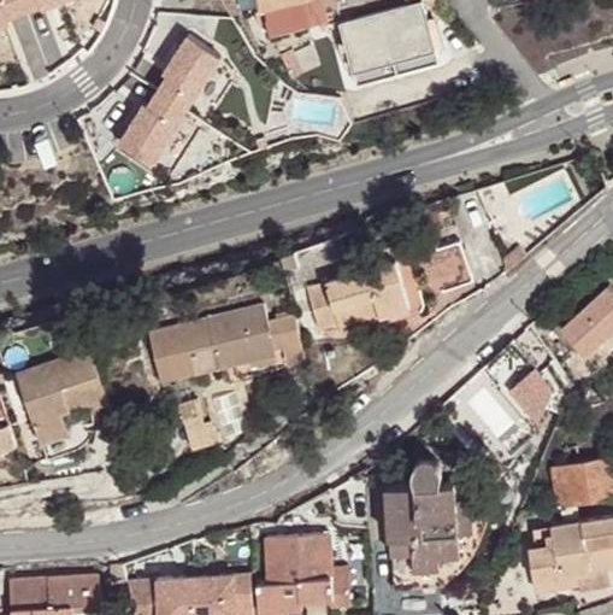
[(25,12),(19,0),(0,0),(0,25),(11,22),(9,18),(25,12)]
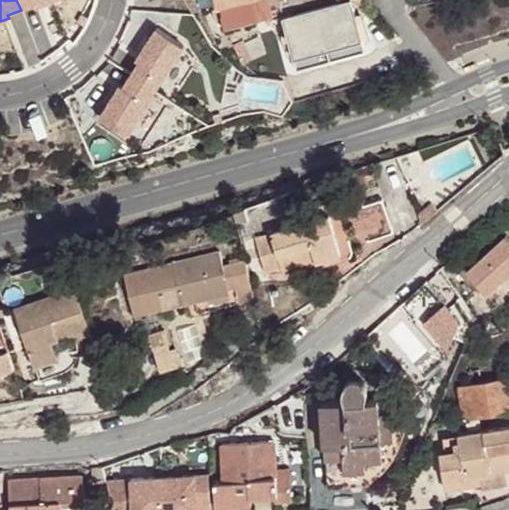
[(16,0),(21,10),(34,5),(35,8),(55,0),(16,0)]
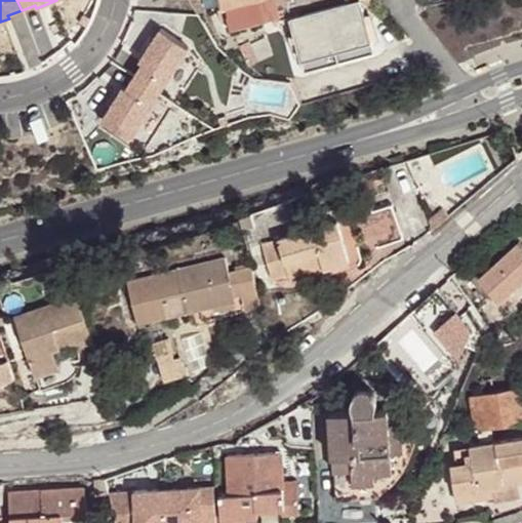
[(267,0),(210,0),(214,13),(218,11),(222,19),(219,21),(224,33),(273,18),(270,8),(267,0)]
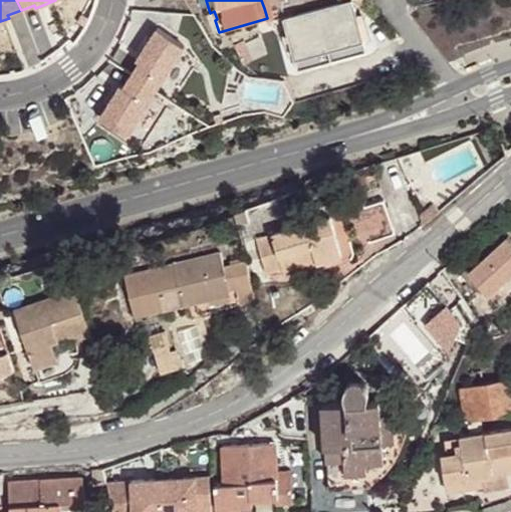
[(345,3),(311,13),(321,53),(356,43),(345,3)]
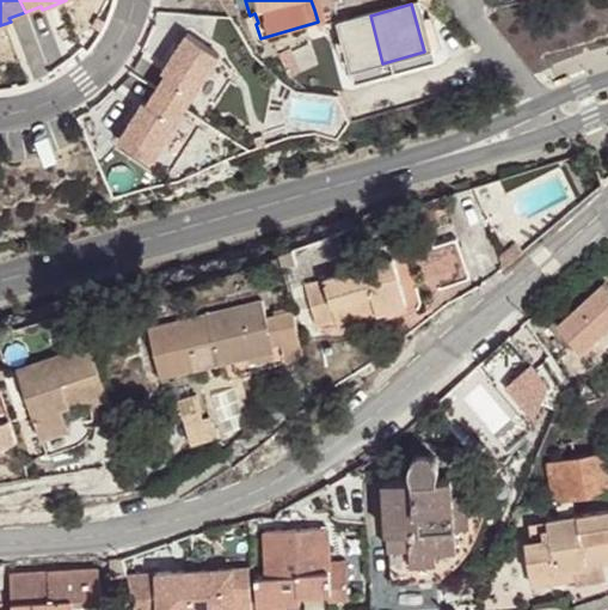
[(370,16),(331,25),(343,74),(382,63),(370,16)]
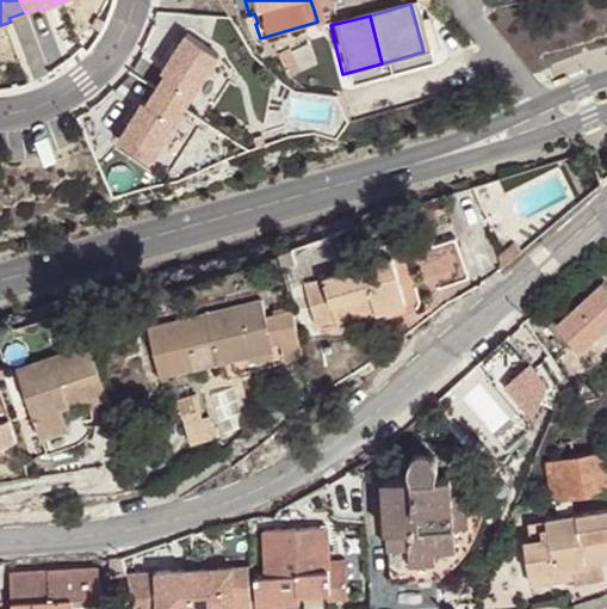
[(223,60),(191,41),(168,80),(172,82),(163,97),(192,114),(223,60)]
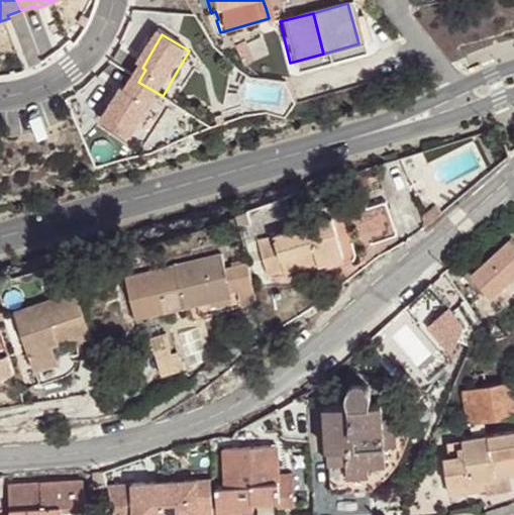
[(323,54),(327,64),(362,55),(358,43),(323,54)]
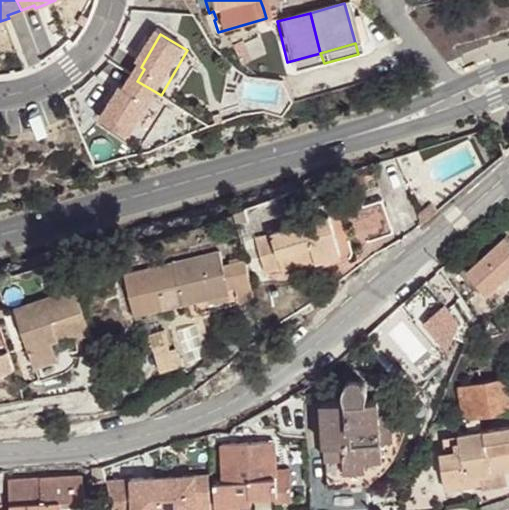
[(320,53),(287,62),(291,73),(324,63),(320,53)]
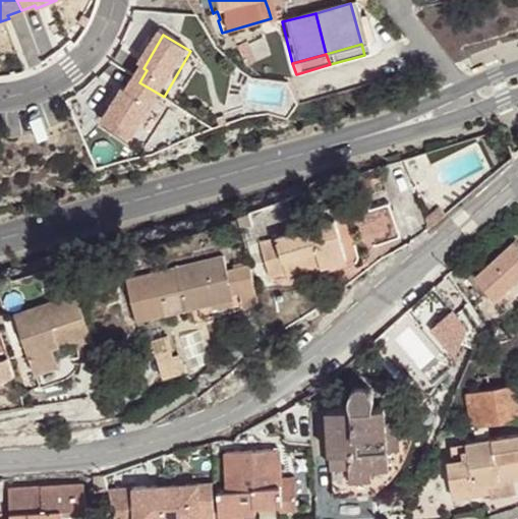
[(137,142),(164,97),(139,82),(132,95),(129,94),(110,127),(137,142)]
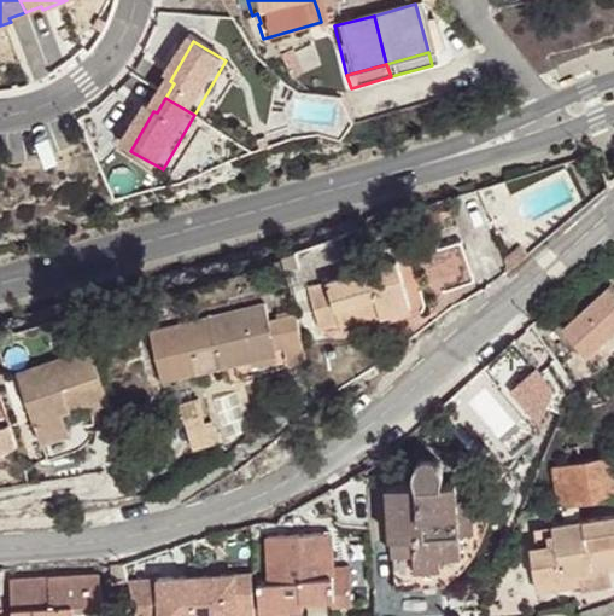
[(498,186),(481,198),(490,210),(506,199),(528,230),(578,195),(560,169),(510,204),(498,186)]
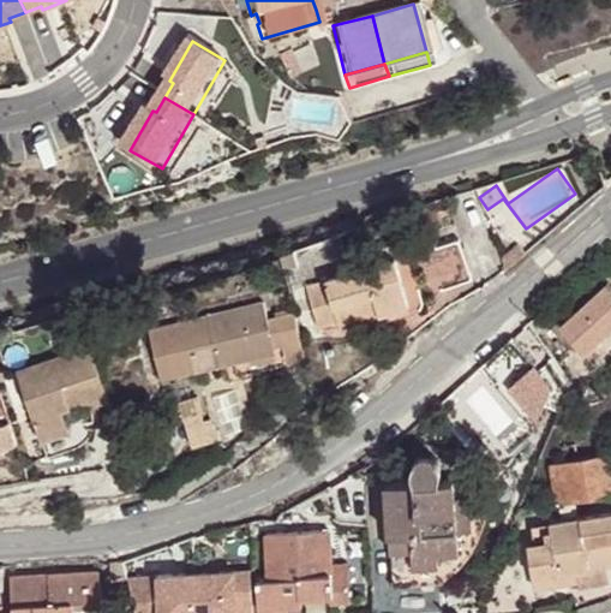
[(438,293),(469,283),(456,243),(425,254),(438,293)]
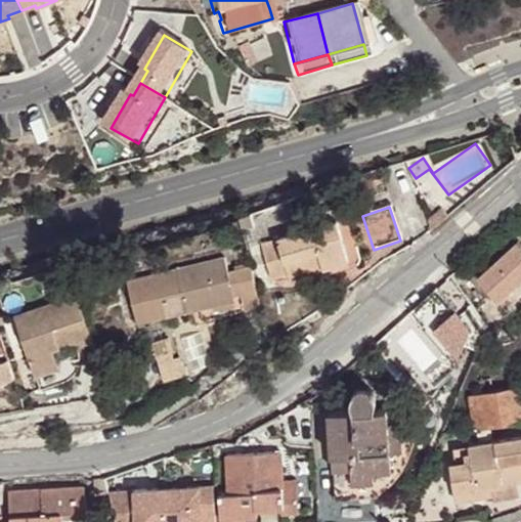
[(425,221),(429,232),(445,217),(438,210),(425,221)]
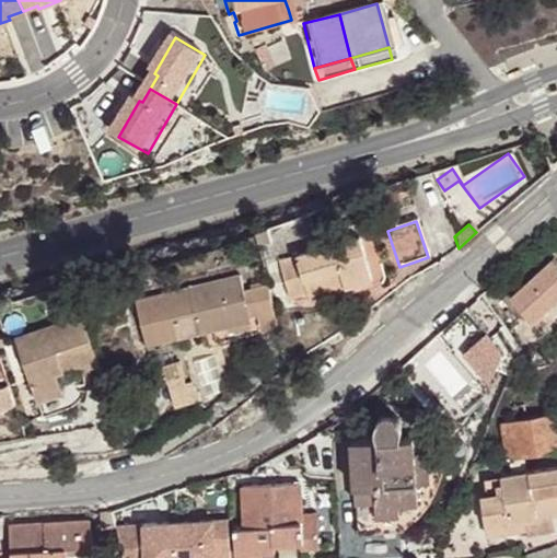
[(265,230),(253,233),(256,245),(269,242),(265,230)]
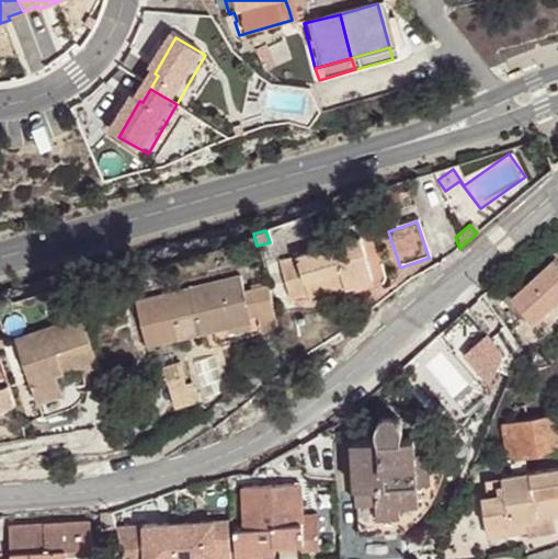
[(371,280),(359,238),(279,262),(288,298),(306,294),(308,299),(330,292),(329,287),(342,283),(343,288),(371,280)]
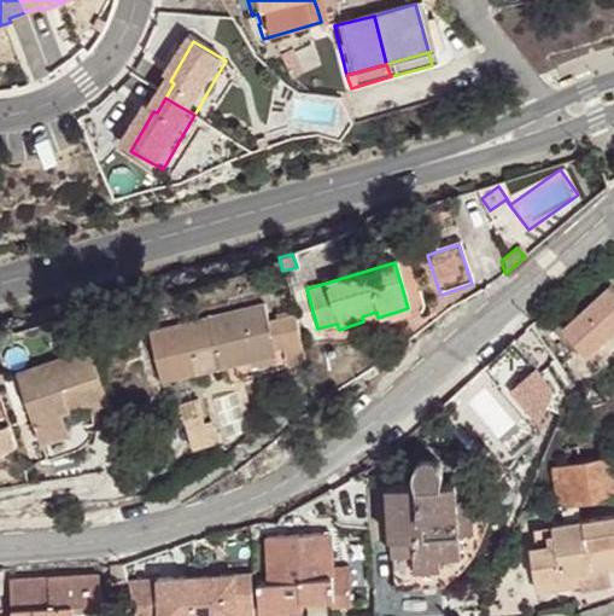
[(613,327),(613,295),(607,288),(560,330),(584,356),(613,327)]
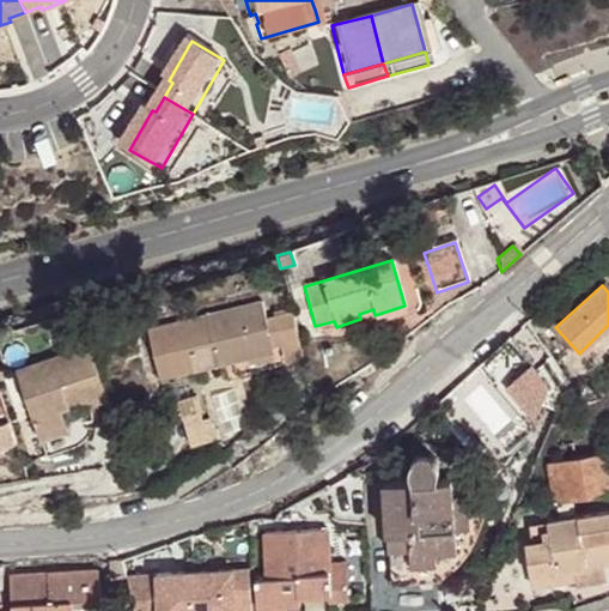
[(181,320),(188,348),(209,344),(214,364),(272,350),(269,342),(278,339),(284,363),(302,358),(291,313),(265,319),(261,302),(181,320)]
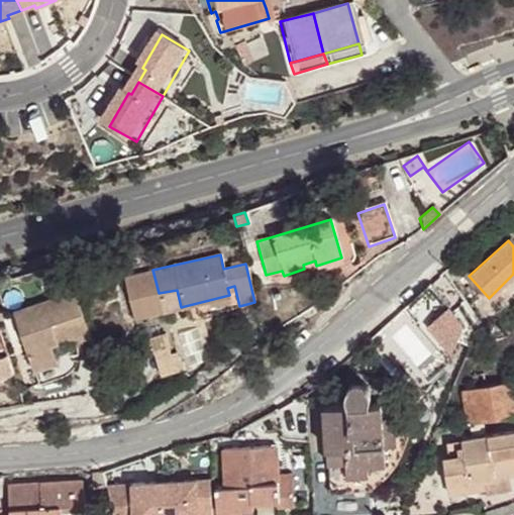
[(304,269),(316,266),(315,261),(303,265),(304,269)]
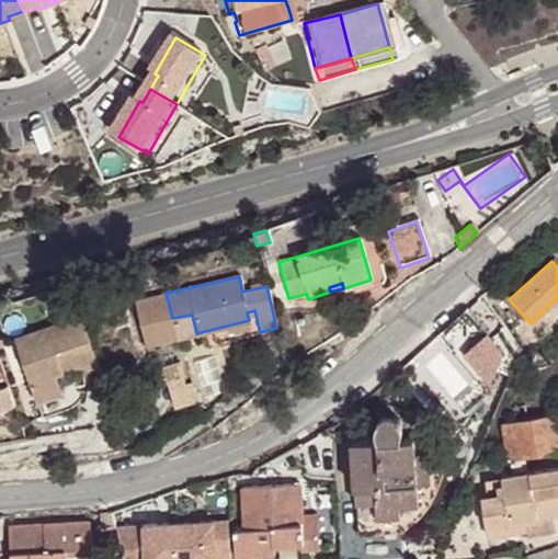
[(171,319),(172,318),(166,293),(134,300),(145,345),(175,339),(171,319)]
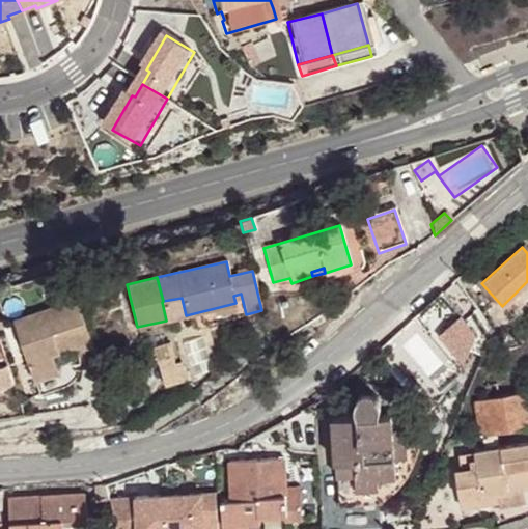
[(92,349),(76,299),(12,322),(34,383),(58,374),(54,362),(52,356),(74,349),(76,355),(92,349)]
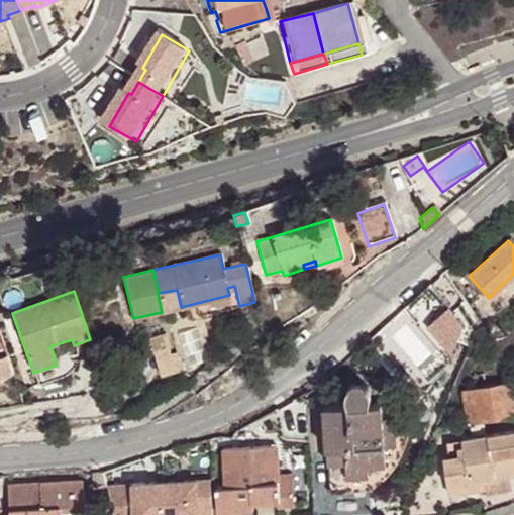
[(439,327),(467,346),(485,320),(456,301),(439,327)]
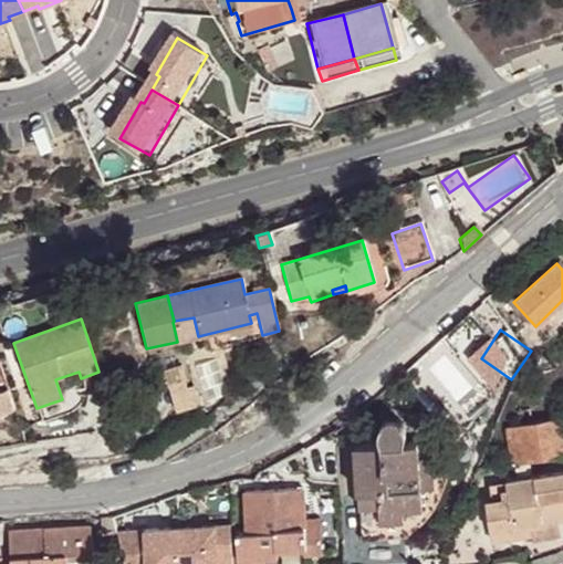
[(415,367),(455,408),(481,384),(441,343),(415,367)]
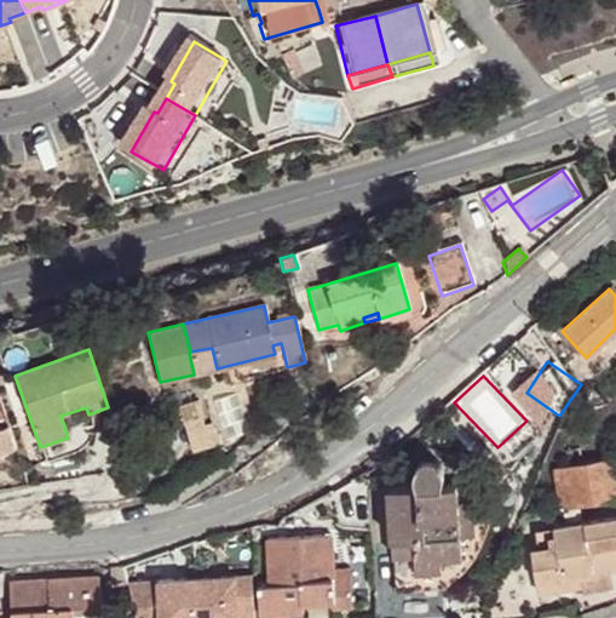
[(63,423),(88,415),(86,407),(61,416),(63,423)]
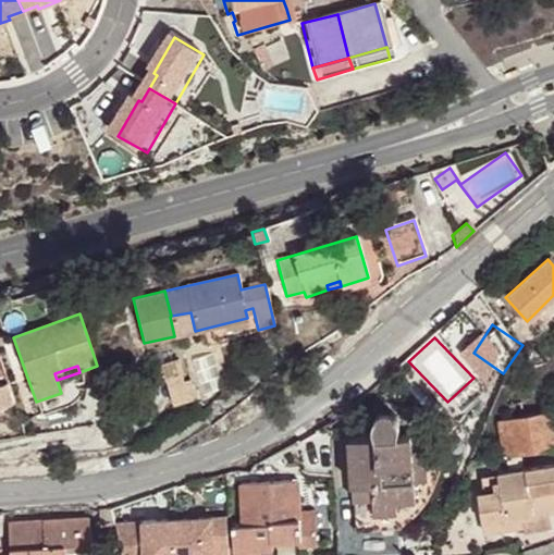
[(496,419),(503,458),(553,449),(553,409),(520,415),(519,406),(508,407),(509,417),(496,419)]
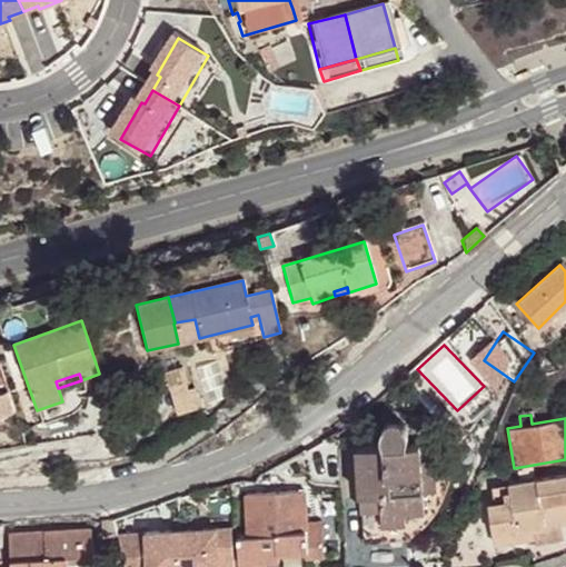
[(354,451),(359,543),(404,539),(403,513),(423,511),(421,491),(432,491),(432,447),(432,444),(403,445),(404,443),(405,438),(405,435),(405,431),(404,428),(401,426),(398,424),(395,423),(393,423),(389,423),(386,424),(384,426),(380,428),(379,430),(378,434),(378,437),(379,441),(380,445),(381,449),(354,451)]
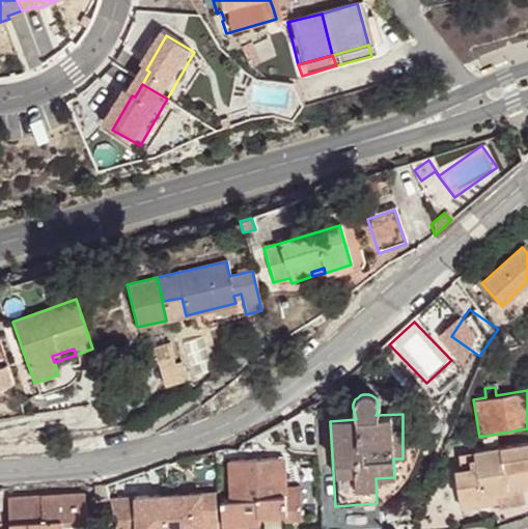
[(453,472),(457,503),(496,497),(495,493),(520,489),(527,486),(527,443),(471,453),(473,464),(474,469),(453,472)]
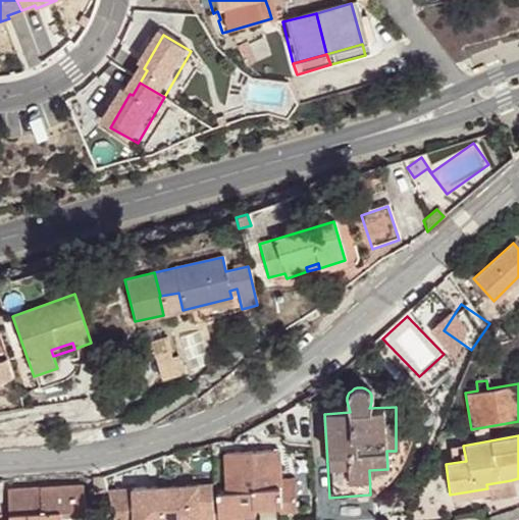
[(465,456),(463,446),(448,448),(450,458),(465,456)]
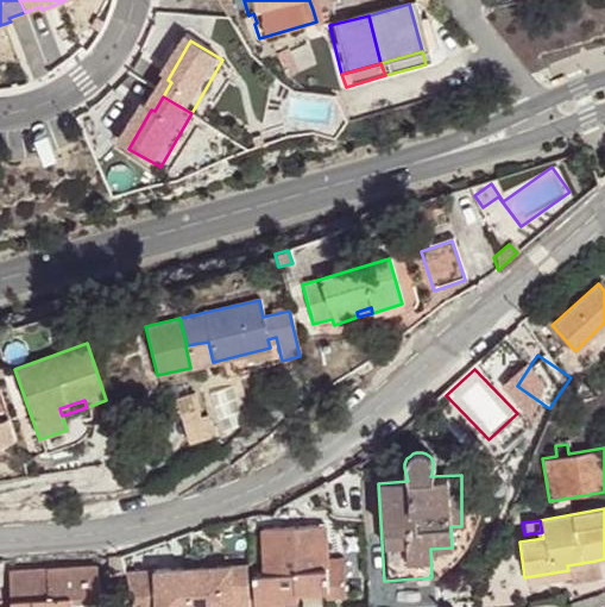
[(430,549),(432,577),(449,565),(461,551),(472,529),(472,525),(461,526),(451,526),(452,548),(430,549)]
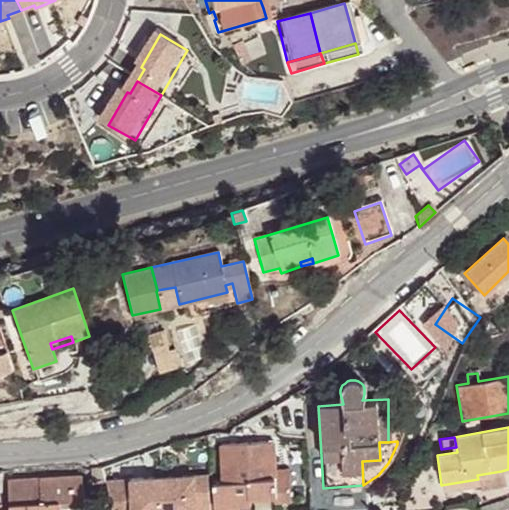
[(211,486),(213,509),(249,506),(248,499),(269,498),(269,505),(288,504),(286,472),(271,472),(270,445),(219,448),(221,485),(211,486)]
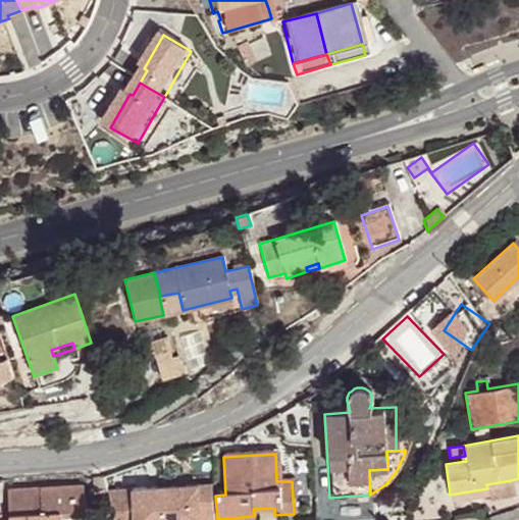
[(486,484),(487,488),(487,494),(513,490),(511,480),(486,484)]
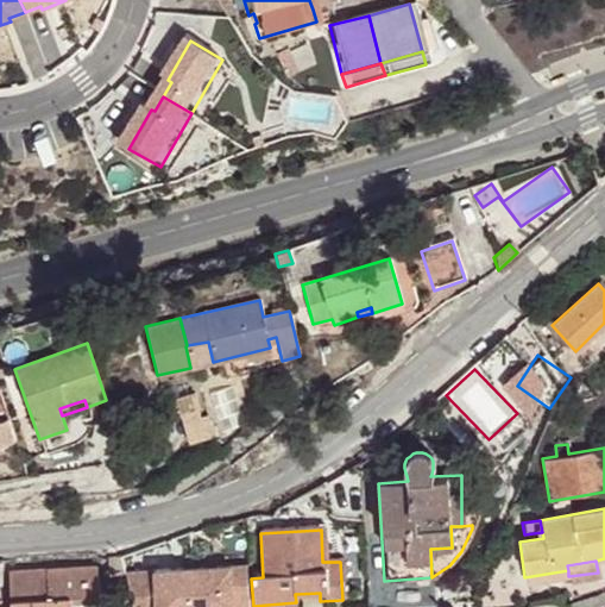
[(8,573),(10,606),(69,606),(69,604),(69,596),(96,594),(95,567),(8,573)]
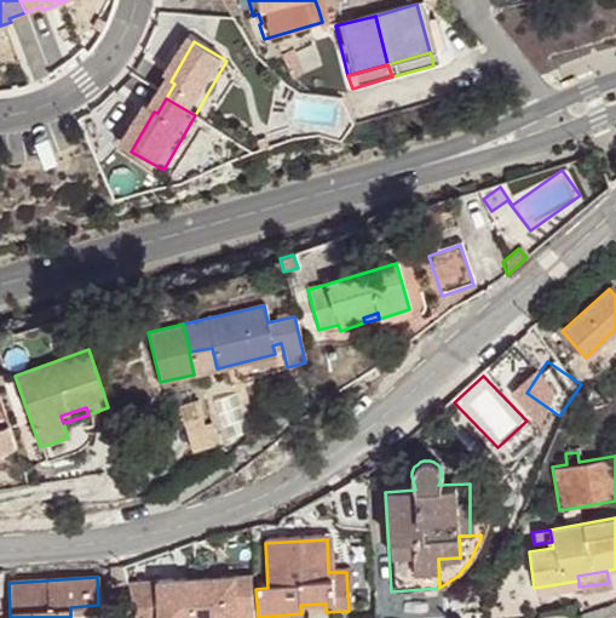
[(391,591),(370,593),(372,617),(442,617),(439,588),(391,591)]
